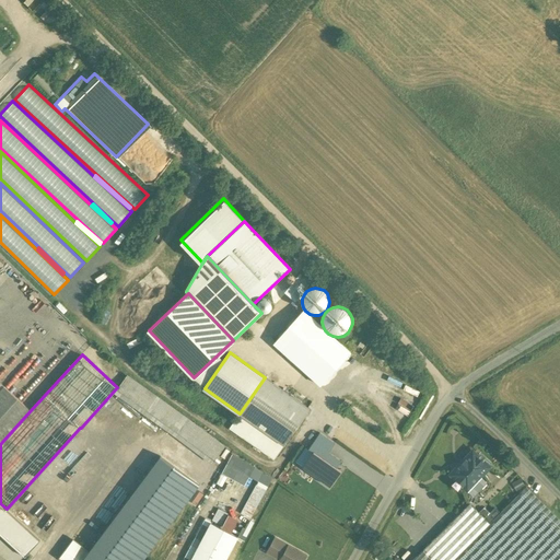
[(189,419),(127,374),(115,393),(176,436),(212,464),(225,446),(189,419)]
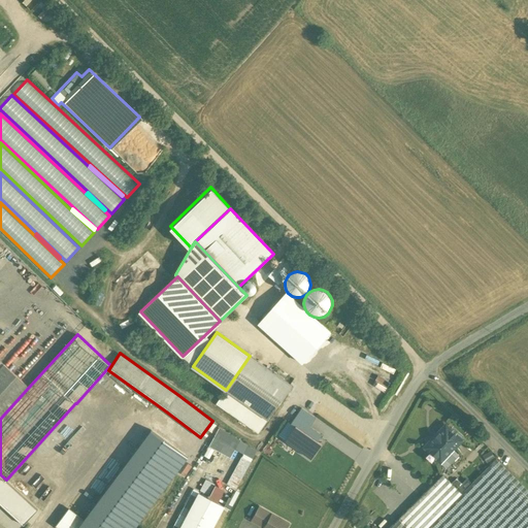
[(292,386),(250,356),(226,390),(268,420),(292,386)]
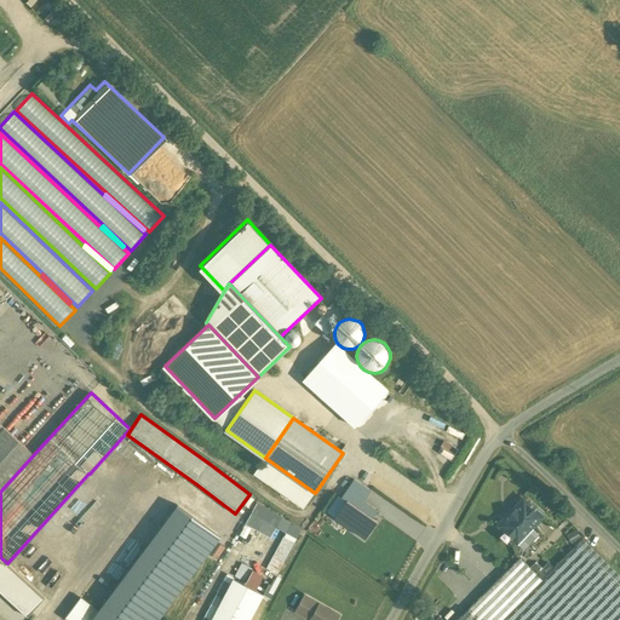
[(0,432),(0,492),(34,454),(5,428),(0,432)]
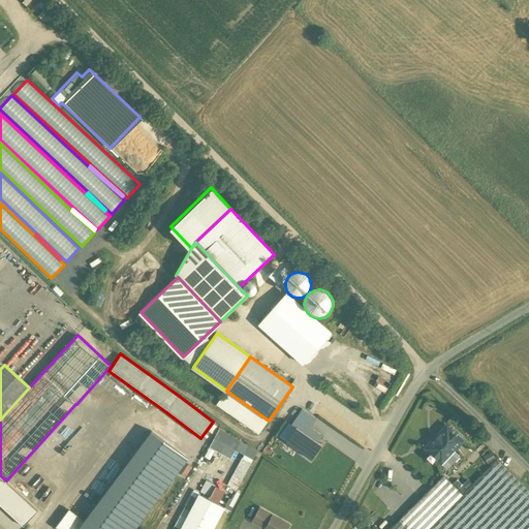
[(269,421),(226,391),(217,404),(259,434),(269,421)]
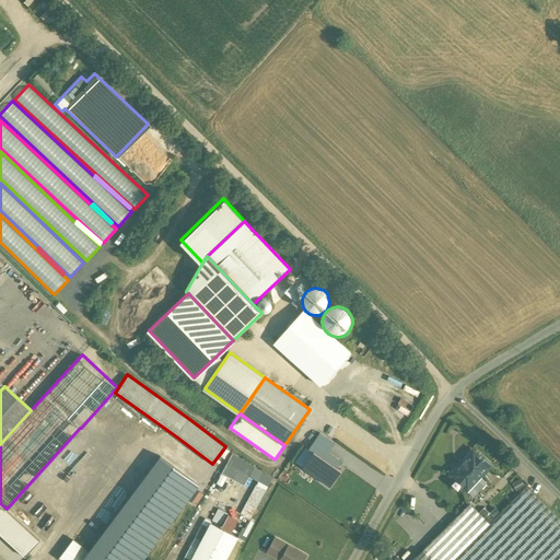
[(303,467),(329,486),(341,470),(337,467),(341,461),(329,452),(336,443),(321,432),(308,448),(313,452),(303,467)]
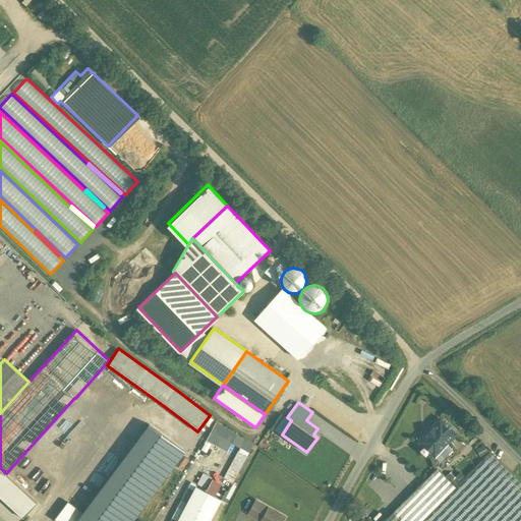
[(282,435),(291,420),(287,417),(284,415),(275,429),(282,435)]
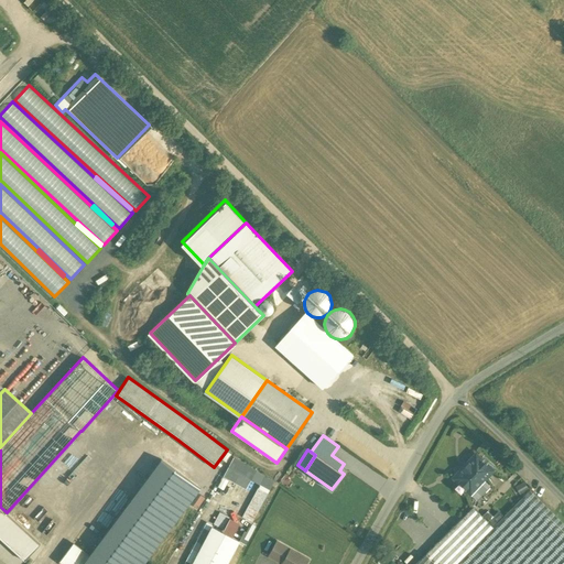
[(477,454),(454,477),(472,494),(494,469),(477,454)]
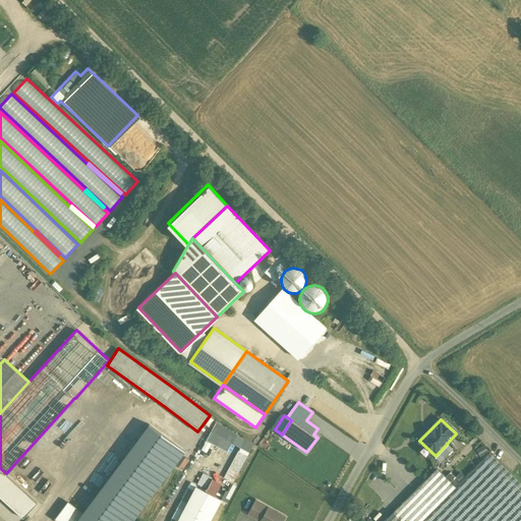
[(217,422),(208,440),(228,451),(237,433),(217,422)]
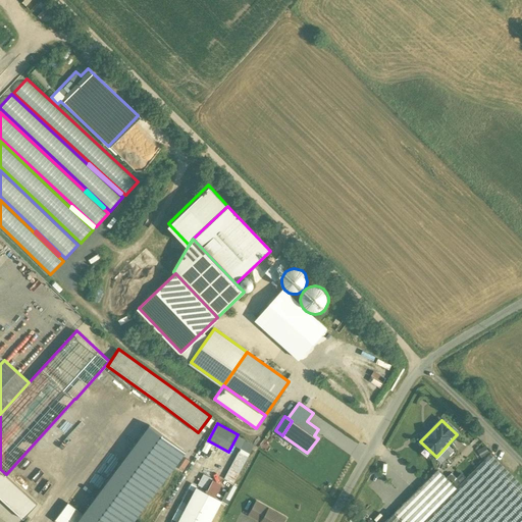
[(150,425),(138,441),(173,468),(186,452),(150,425)]
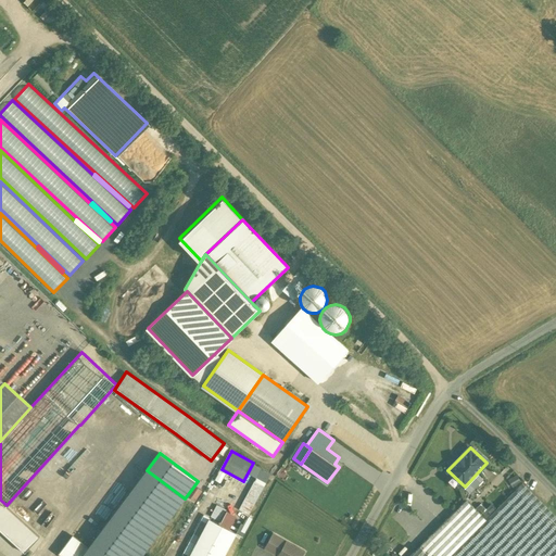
[(88,547),(81,555),(141,555),(185,498),(147,470),(88,547)]
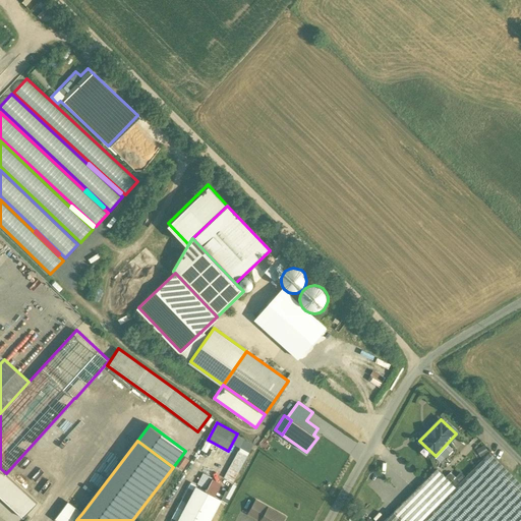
[(480,455),(487,450),(483,445),(476,449),(480,455)]
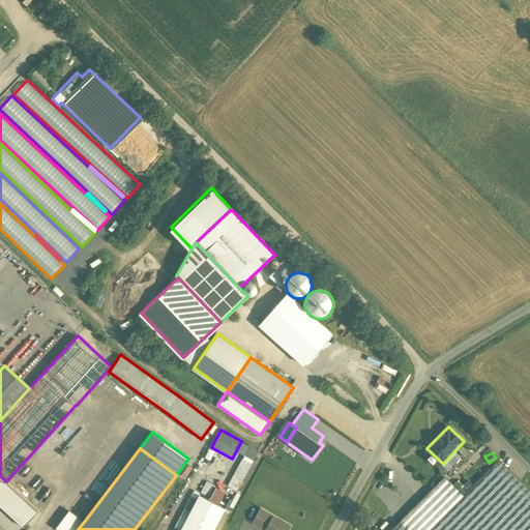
[(429,529),(529,529),(529,491),(499,460),(464,496),(429,529)]
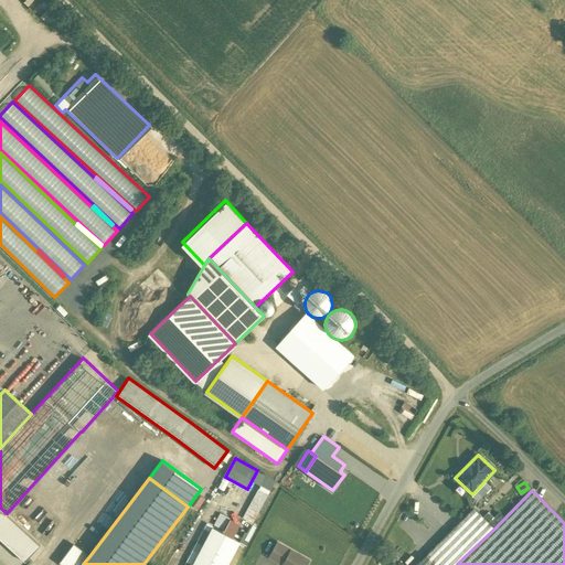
[(7,513),(0,508),(0,537),(25,562),(41,545),(7,513)]
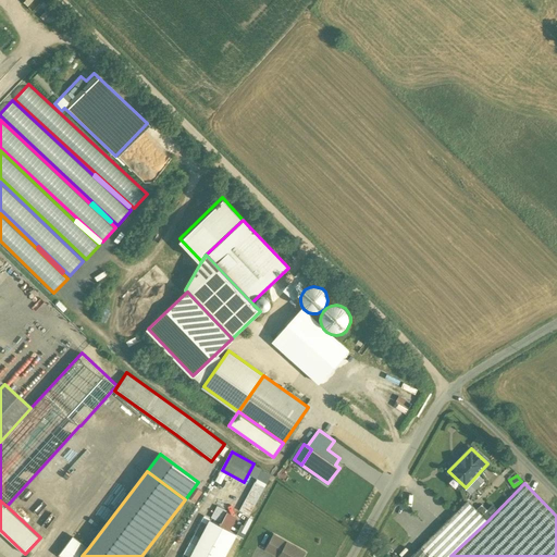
[(468,502),(421,547),(431,556),(450,556),(487,521),(468,502)]
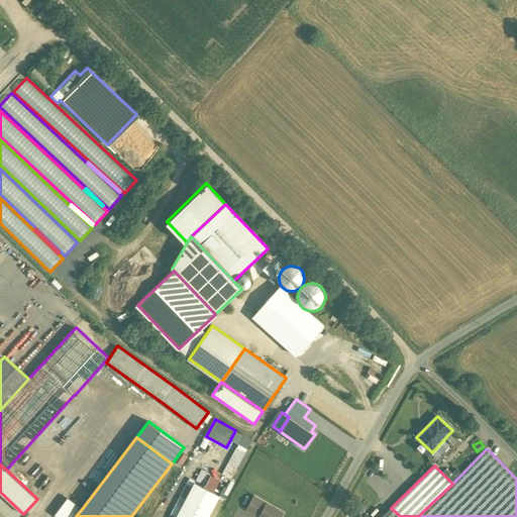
[(195,483),(176,516),(208,516),(219,496),(195,483)]
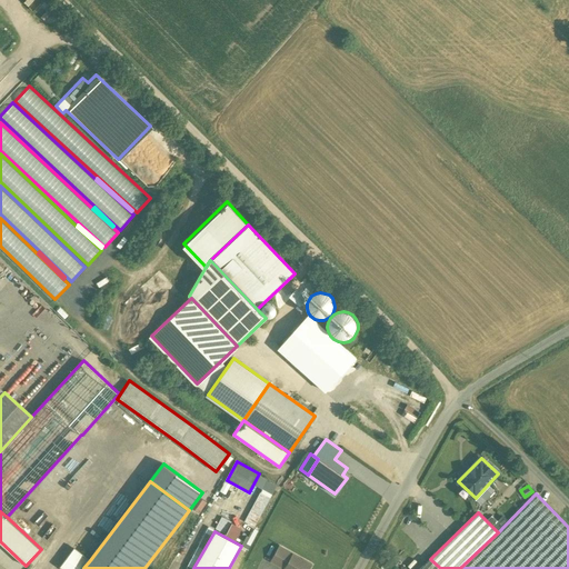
[(279,546),(271,561),(285,568),(293,553),(279,546)]
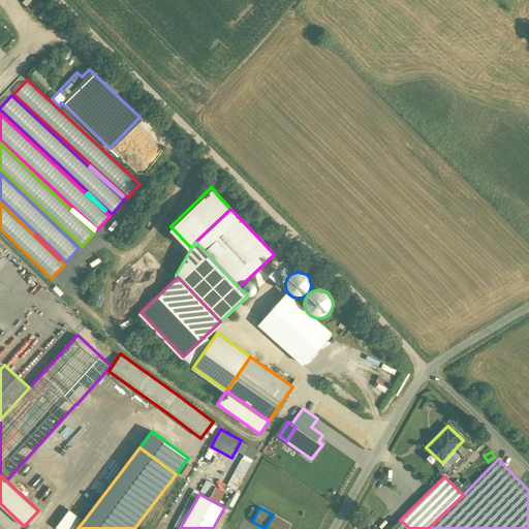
[(78,528),(84,521),(69,509),(57,526),(60,528),(78,528)]
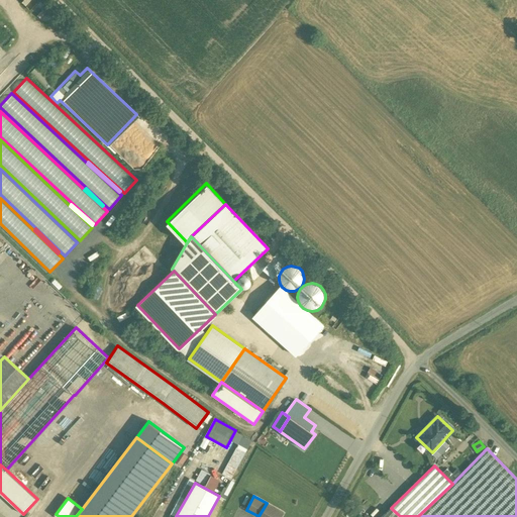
[(281,516),(284,512),(267,503),(259,516),(281,516)]
